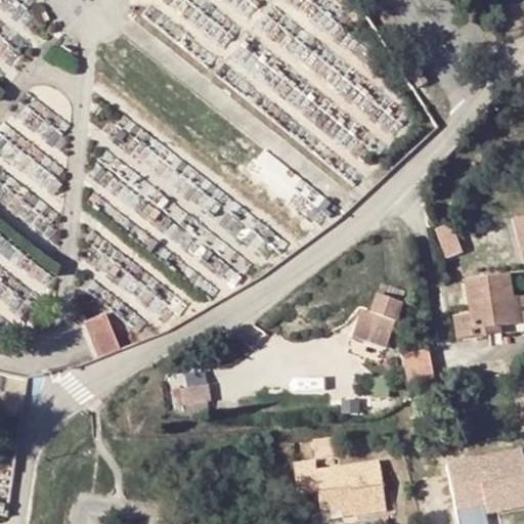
[(432,85),(423,70),(415,76),(424,90),(432,85)]
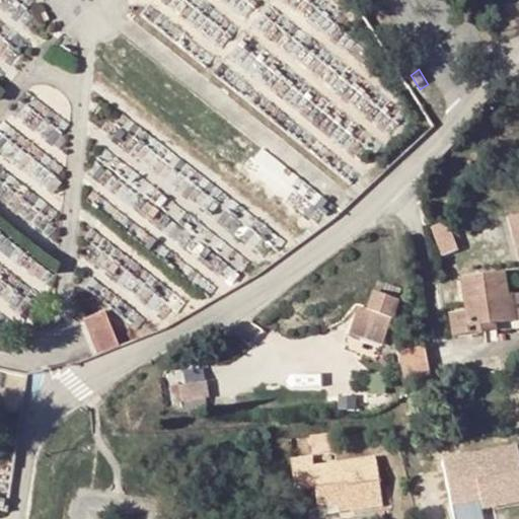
[(518,247),(518,218),(510,219),(516,248),(518,247)]
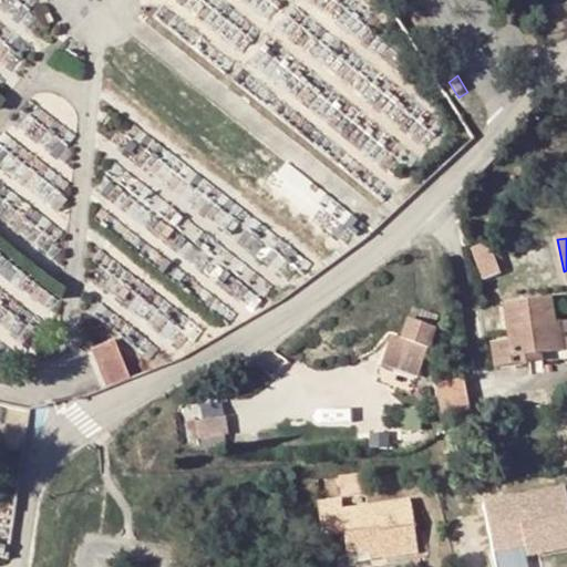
[(492,244),(474,250),(484,279),(502,272),(492,244)]
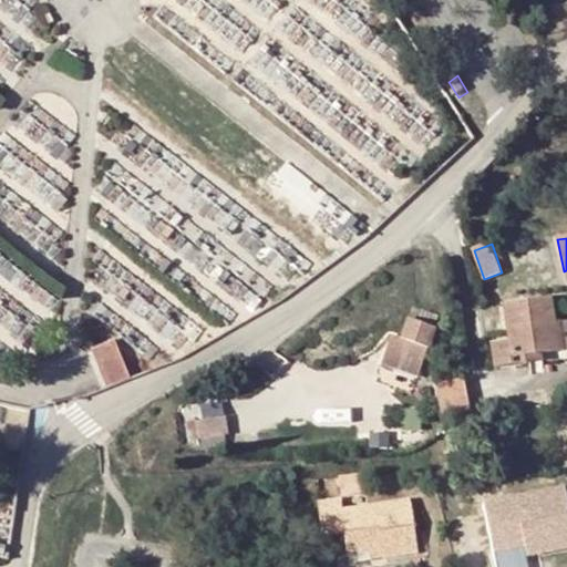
[(496,369),(531,364),(529,354),(542,353),(558,351),(554,323),(550,298),(504,305),(509,341),(492,344),(496,369)]
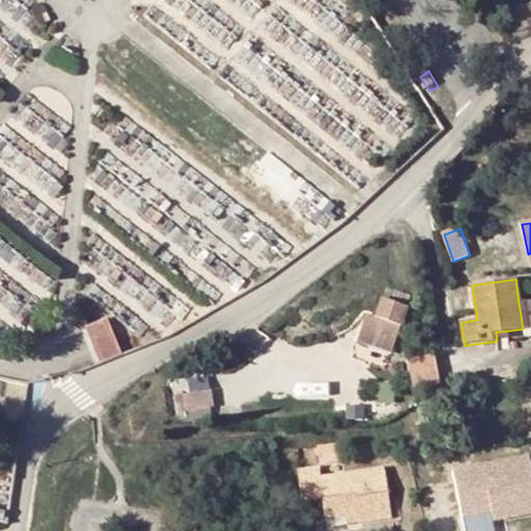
[(386,295),(378,318),(400,327),(409,302),(386,295)]
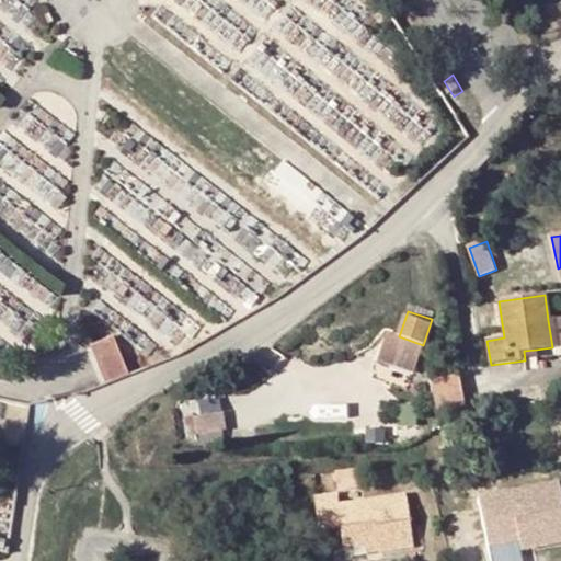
[(557,319),(548,320),(552,347),(560,346),(557,319)]
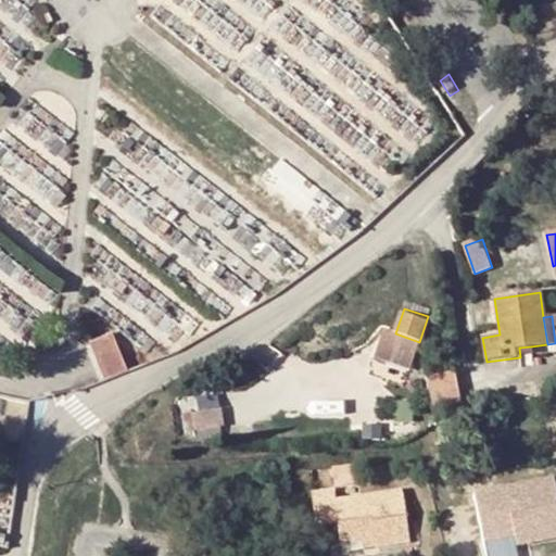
[(391,332),(383,330),(375,357),(408,368),(411,369),(414,361),(419,342),(395,333),(391,332)]
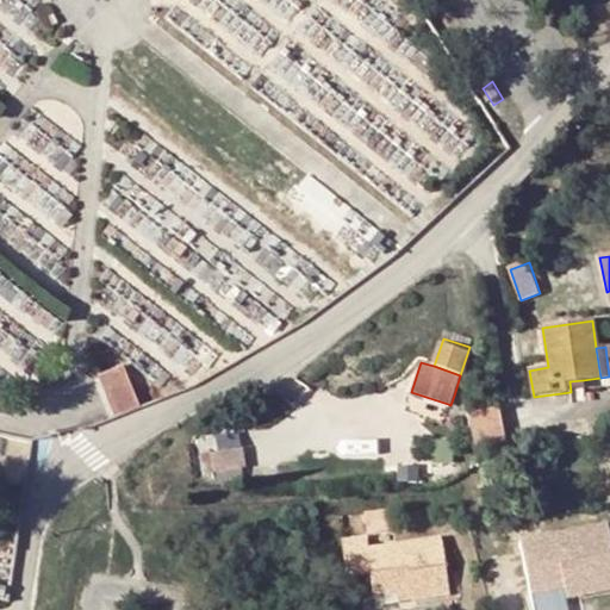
[(105,375),(109,385),(129,377),(124,367),(105,375)]
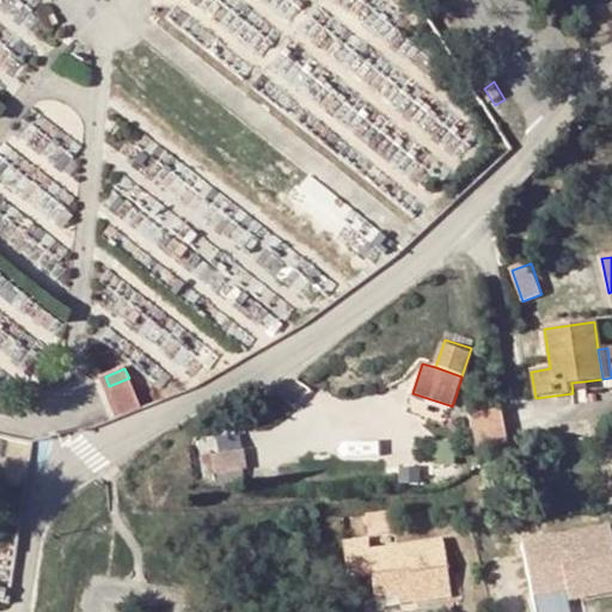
[(122,416),(141,408),(129,378),(109,386),(122,416)]
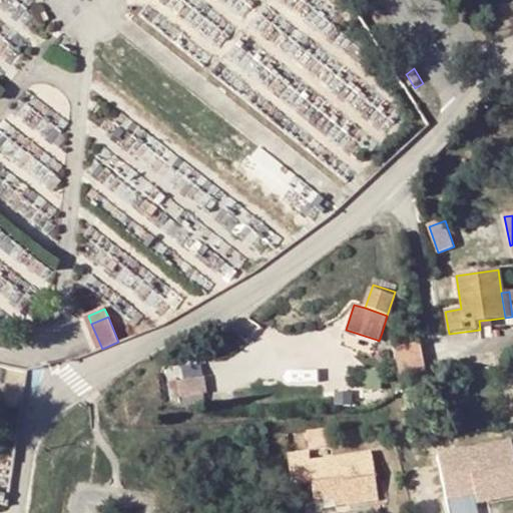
[(490,320),(479,321),(480,330),(491,328),(490,320)]
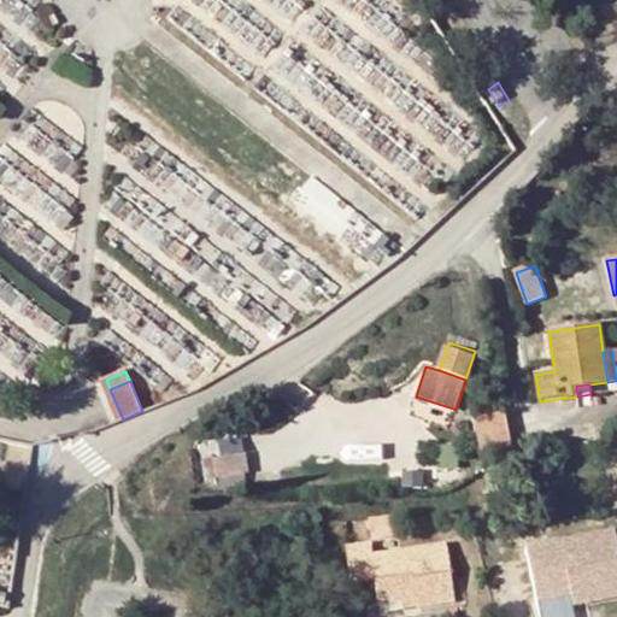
[(504,413),(474,419),(481,453),(511,447),(504,413)]
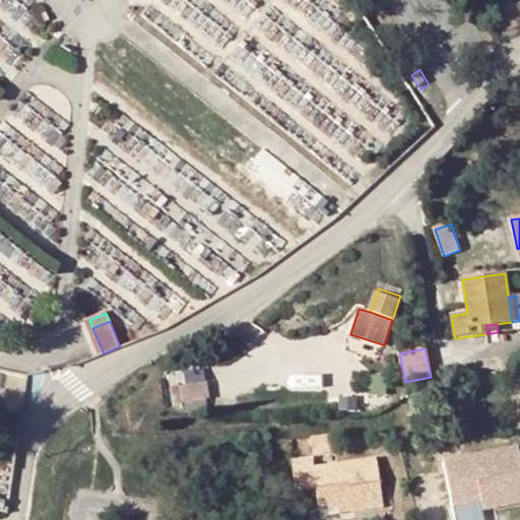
[(218,378),(192,380),(193,396),(198,396),(215,394),(219,394),(218,378)]
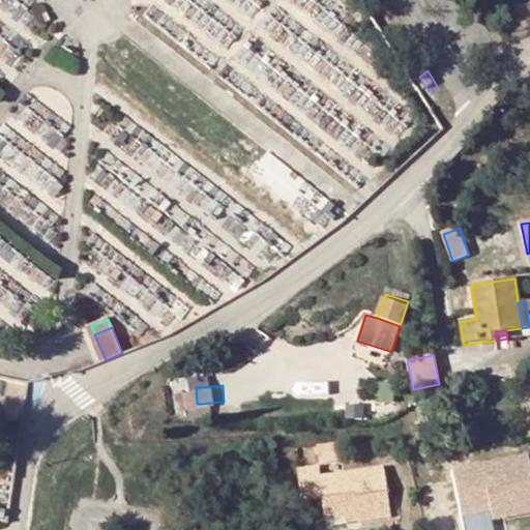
[(221,411),(219,402),(202,404),(202,413),(221,411)]
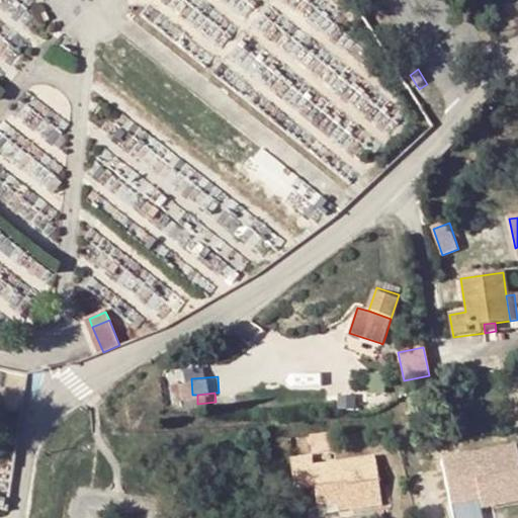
[(445,510),(517,495),(517,466),(512,439),(434,456),(445,510)]
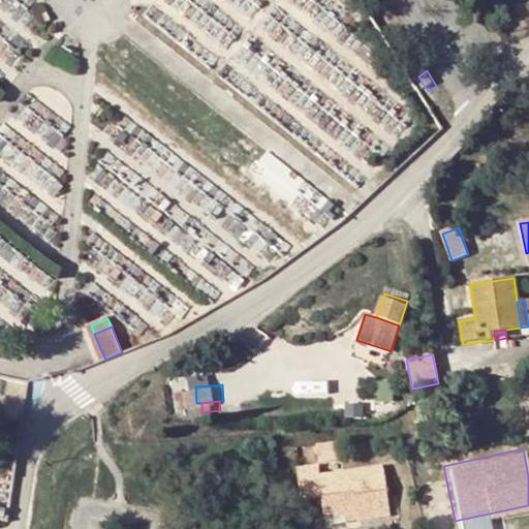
[(290,469),(297,499),(316,496),(319,517),(350,510),(352,518),(384,510),(374,465),(313,476),(310,466),(290,469)]
